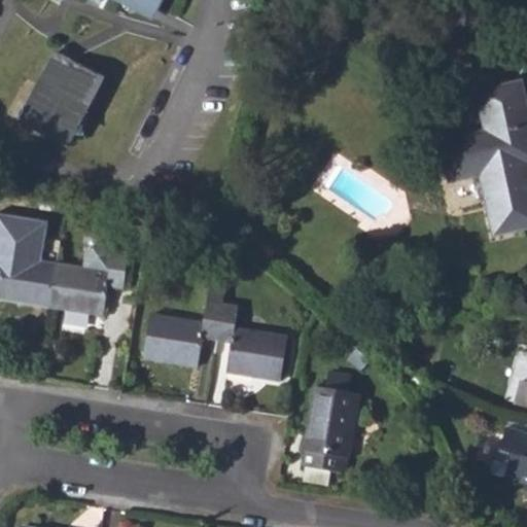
[(148,15),(154,5),(144,0),(132,0),(130,5),(148,15)]
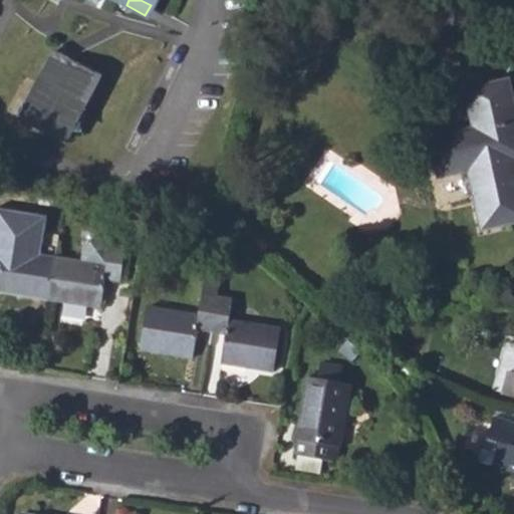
[(63,142),(99,73),(56,50),(19,118),(63,142)]
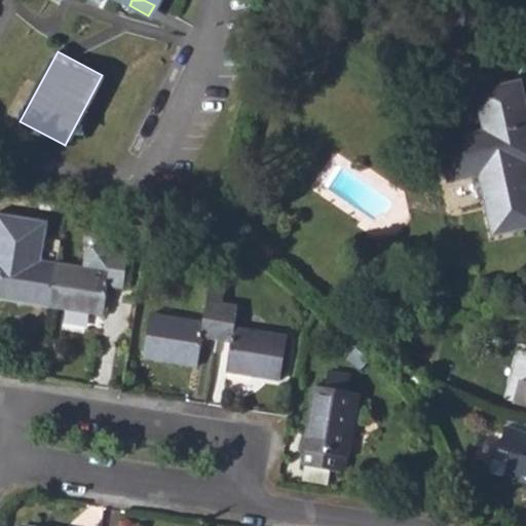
[(525,225),(525,160),(523,144),(525,142),(525,108),(520,81),(478,90),(486,130),(442,140),(450,179),(480,173),(493,232),(525,225)]
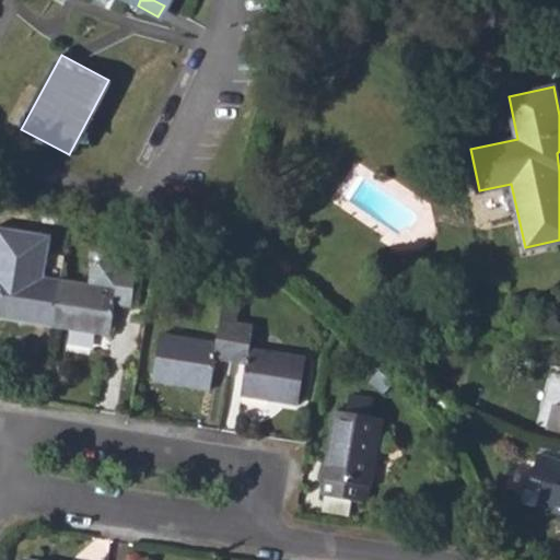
[(60,279),(6,270),(8,249),(0,248),(0,286),(2,287),(0,298),(0,318),(54,327),(60,279)]
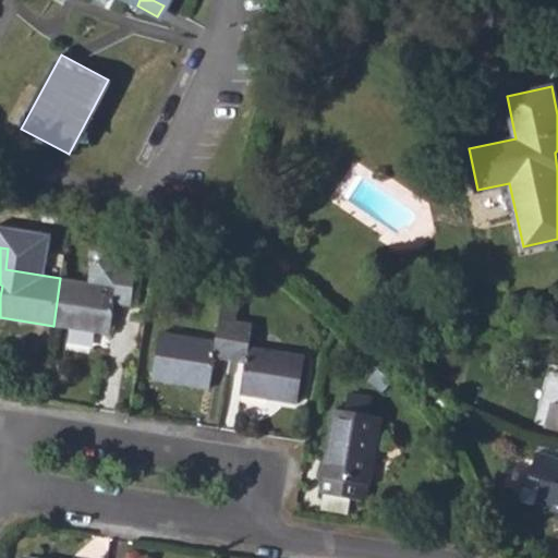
[(109,336),(113,302),(130,305),(135,268),(120,266),(120,259),(96,256),(89,262),(86,282),(60,278),(53,326),(109,336)]
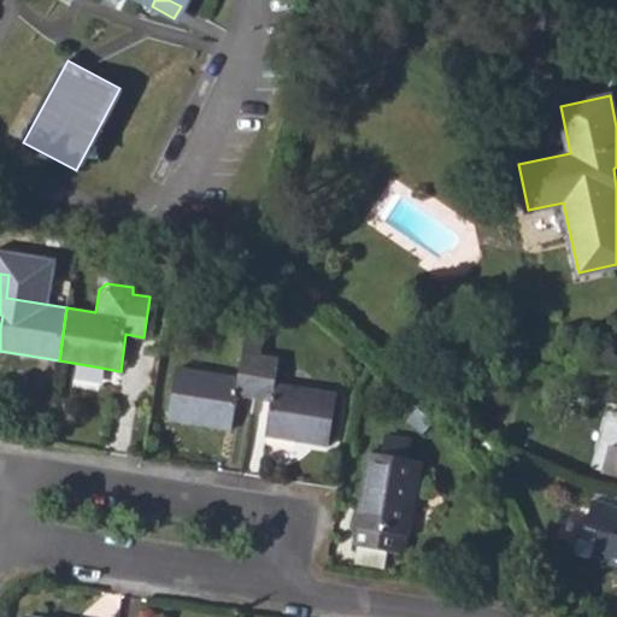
[(263,336),(266,322),(250,318),(246,333),(263,336)]
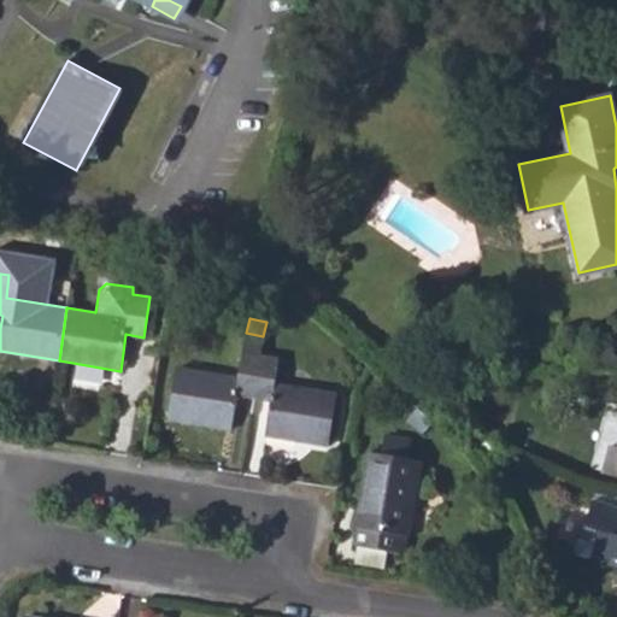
[(238,380),(176,369),(168,419),(230,430),(236,394),(253,398),(260,358),(263,336),(246,333),(238,380)]
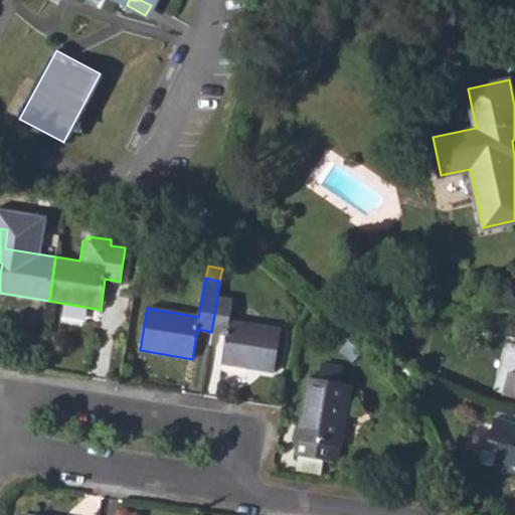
[(225,334),(220,363),(273,372),(280,330),(229,321),(232,302),(217,299),(211,332),(225,334)]
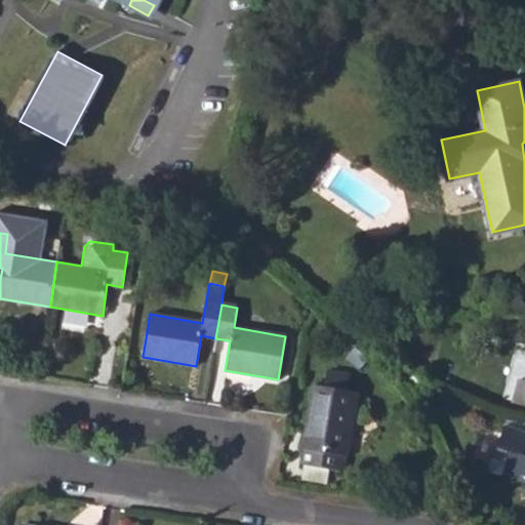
[(345,391),(347,377),(328,373),(325,388),(345,391)]
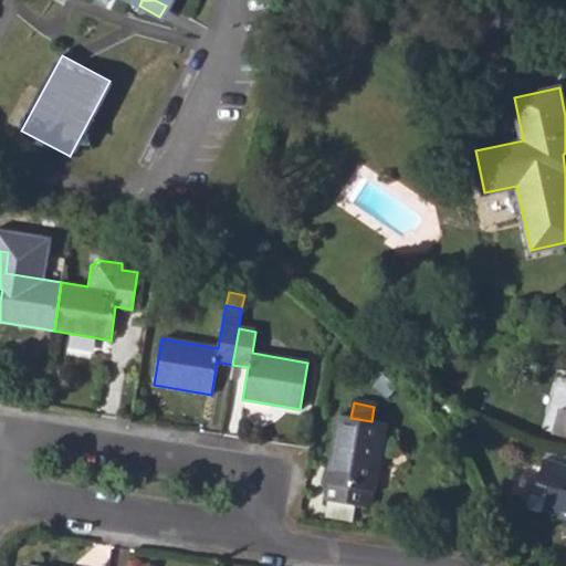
[(565,410),(562,409),(554,432),(565,436),(565,410)]
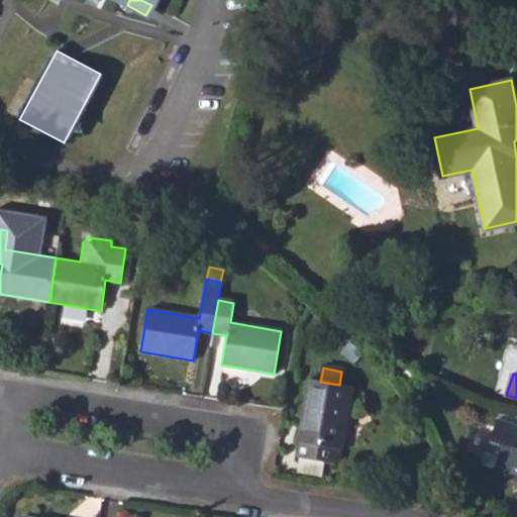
[(307,379),(295,442),(300,443),(298,457),(335,464),(338,450),(340,450),(351,387),(339,385),(320,382),(307,379)]
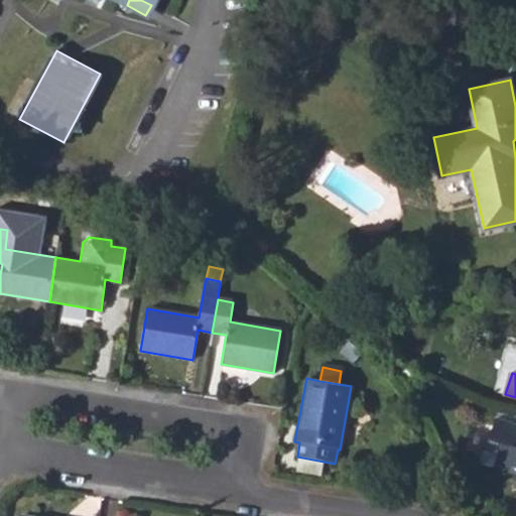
[(515,414),(500,409),(497,419),(487,450),(483,453),(480,461),(482,465),(500,471),(504,469),(503,472),(515,476),(515,414)]
